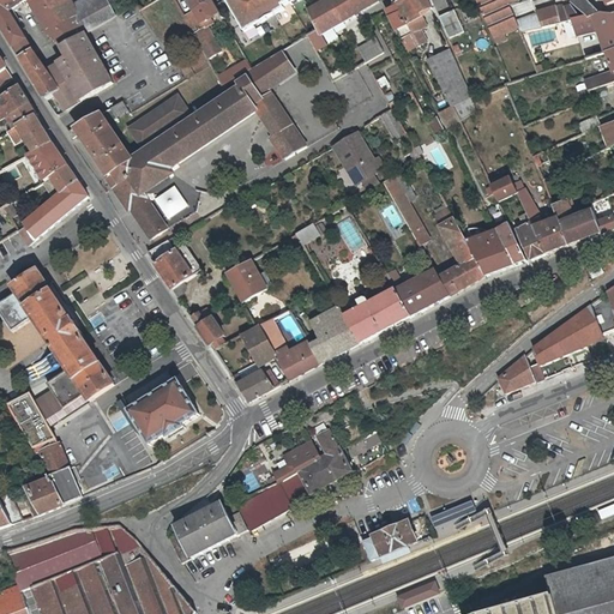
[(12,11),(28,0),(0,0),(0,20),(23,60),(36,52),(12,11)]
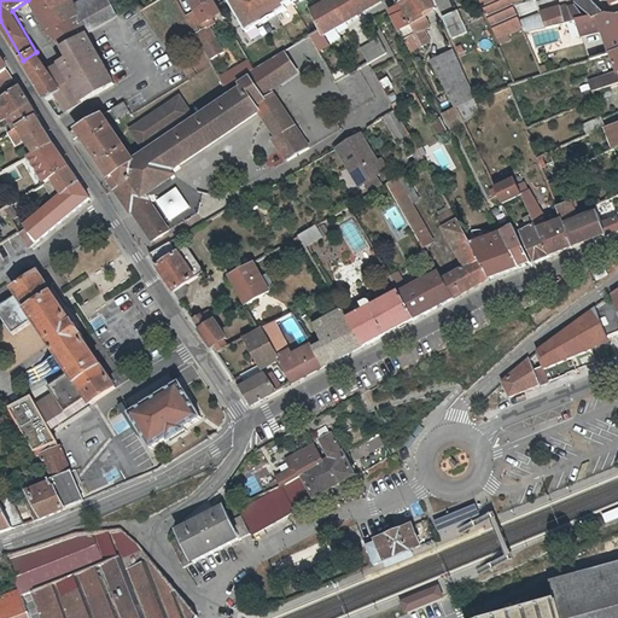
[(115,82),(87,31),(80,18),(63,27),(47,0),(42,0),(34,5),(51,36),(64,47),(65,48),(68,46),(74,58),(71,59),(50,71),(63,92),(86,79),(95,94),(115,82)]
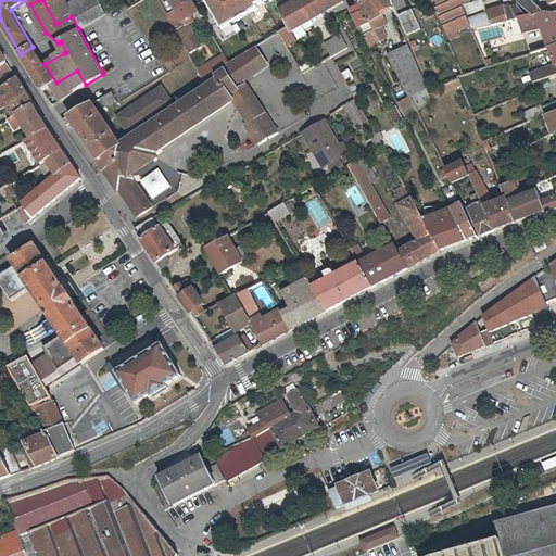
[(78,28),(91,21),(85,10),(78,12),(73,3),(70,5),(66,0),(42,0),(57,24),(72,16),(78,28)]
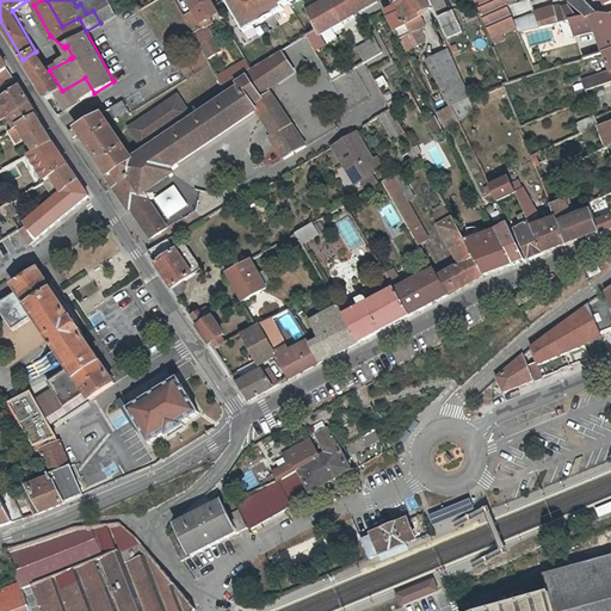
[(85,0),(80,4),(86,13),(93,11),(100,23),(117,13),(125,12),(117,0),(85,0)]
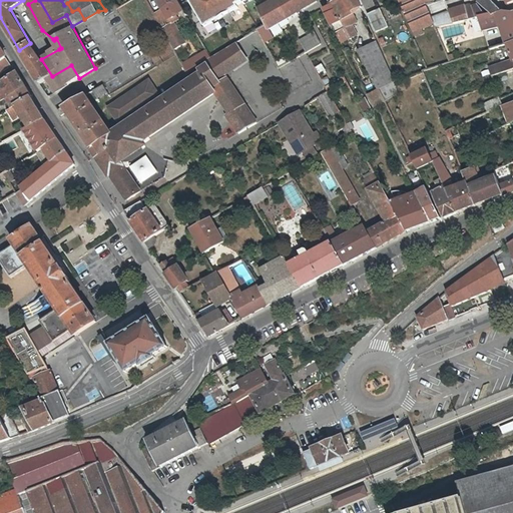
[(184,8),(179,0),(175,0),(162,7),(162,8),(167,18),(166,20),(168,24),(163,27),(175,48),(187,42),(175,20),(180,18),(177,12),(184,8)]
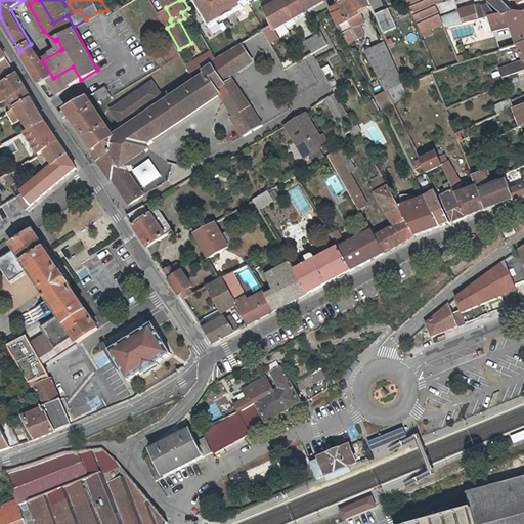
[(194,0),(210,27),(217,23),(216,19),(218,18),(209,0),(194,0)]
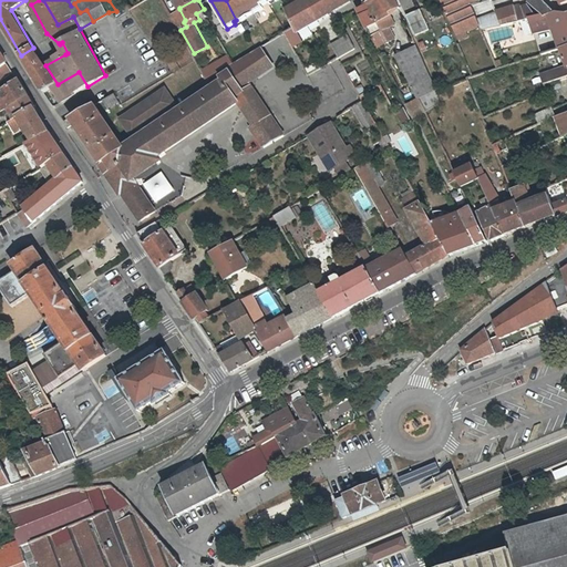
[(259,10),(254,0),(226,0),(236,20),(239,18),(241,20),(247,17),(246,14),(255,9),(256,12),(259,10)]
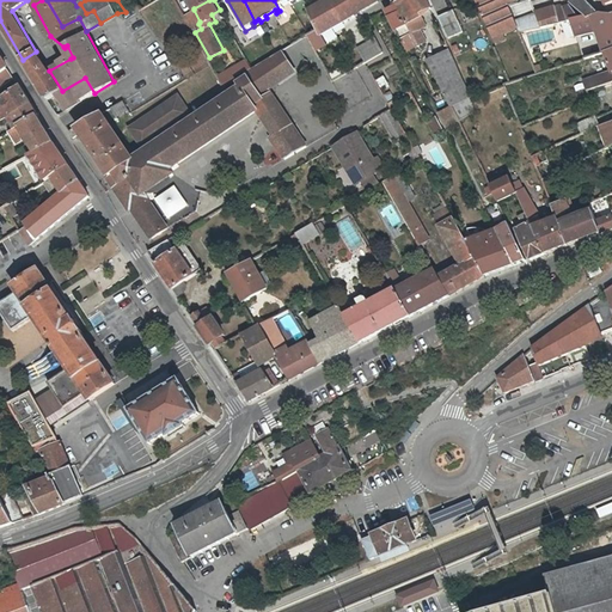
[(298,0),(274,0),(280,11),(286,8),(283,5),(292,0),(298,0),(299,0),(298,0)]
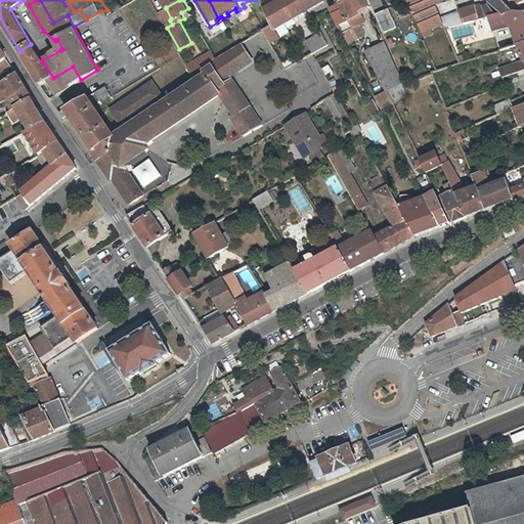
[(273,25),(275,30),(310,9),(324,1),(323,0),(282,0),(266,9),(273,25)]
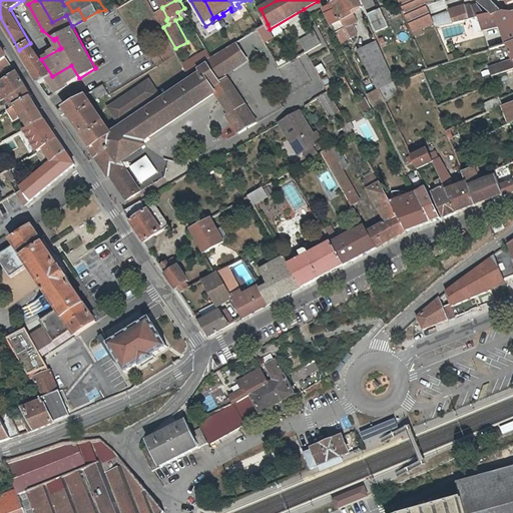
[(342,21),(345,19),(353,15),(351,12),(361,7),(358,0),(341,0),(333,5),(342,21)]
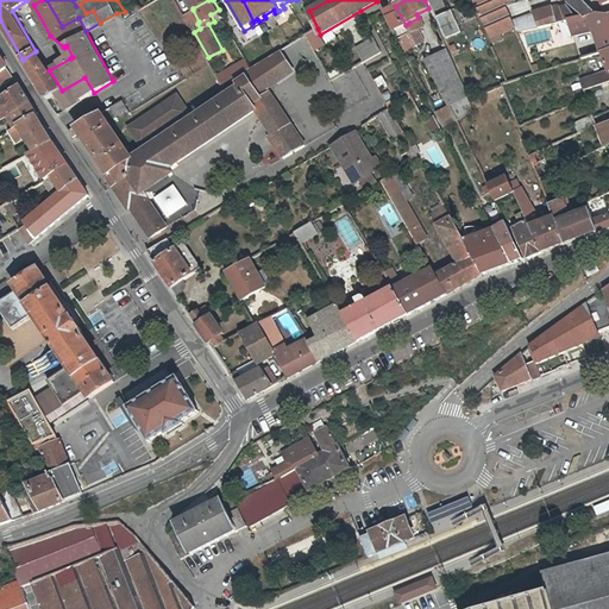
[(507,7),(518,4),(515,0),(475,0),(491,37),(516,29),(507,7)]
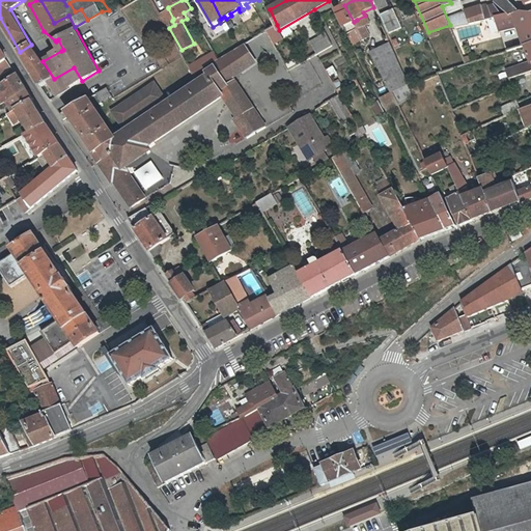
[(451,27),(470,23),(465,10),(463,5),(460,0),(458,0),(451,3),(442,6),(450,25),(451,27)]
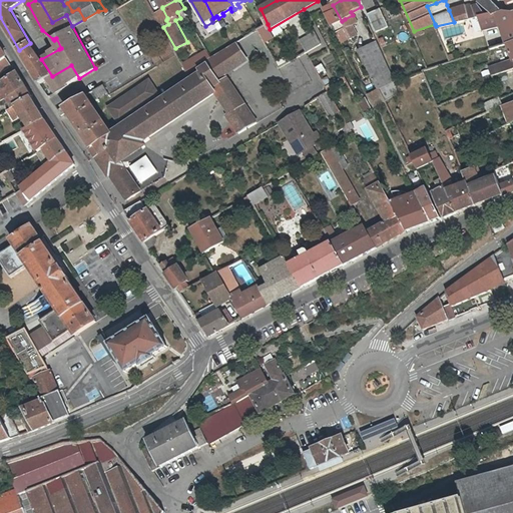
[(485,0),(479,3),(491,15),(499,15),(505,13),(491,0),(485,0)]
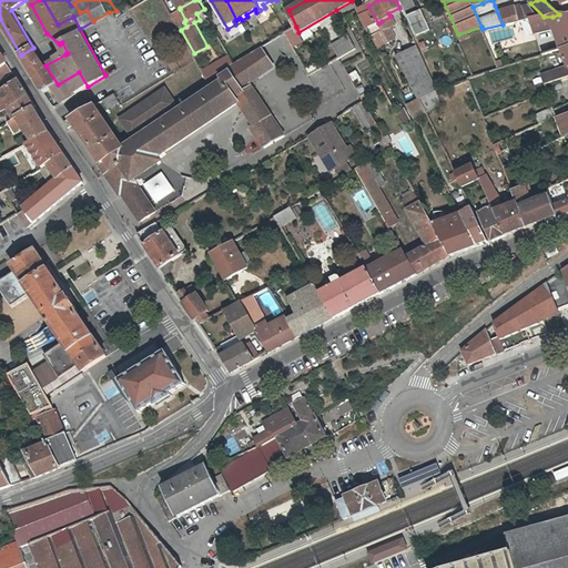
[(523,4),(528,20),(531,19),(537,18),(529,6),(526,3),(523,4)]
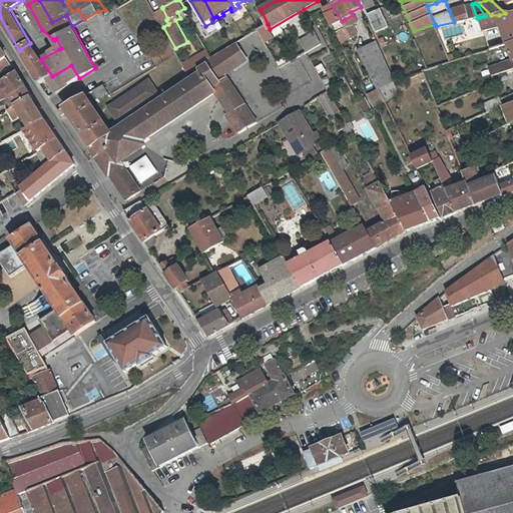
[(466,5),(470,19),(477,18),(472,4),(466,5)]
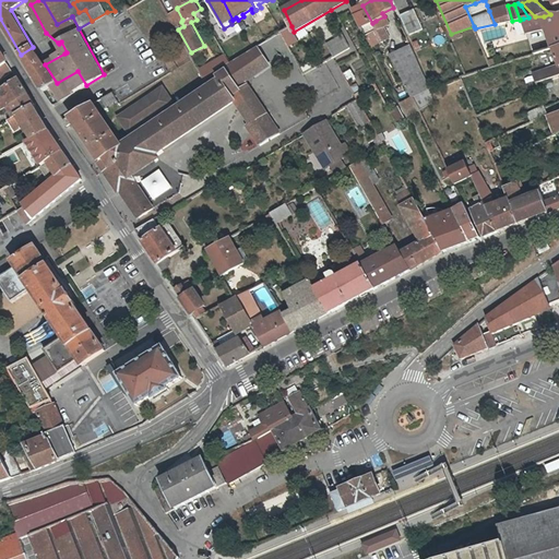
[(354,9),(368,36),(377,32),(372,23),(363,6),(361,6),(354,9)]
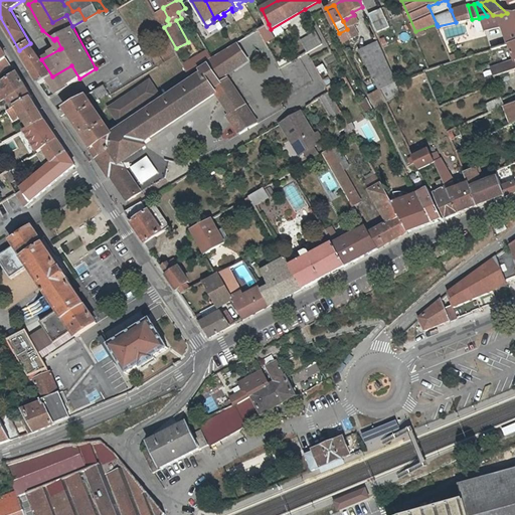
[(451,10),(456,22),(472,19),(468,5),(451,10)]
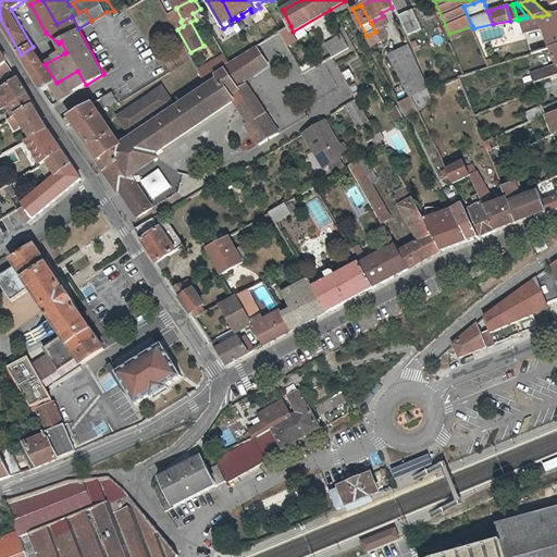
[(413,8),(399,14),(408,33),(421,26),(413,8)]
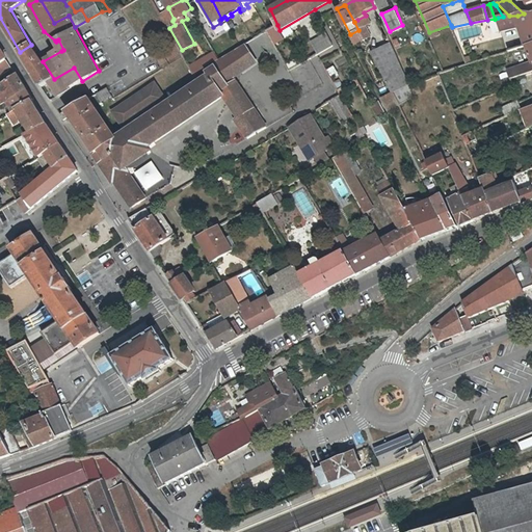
[(168,8),(160,12),(165,21),(169,27),(169,28),(175,25),(173,21),(174,19),(168,8)]
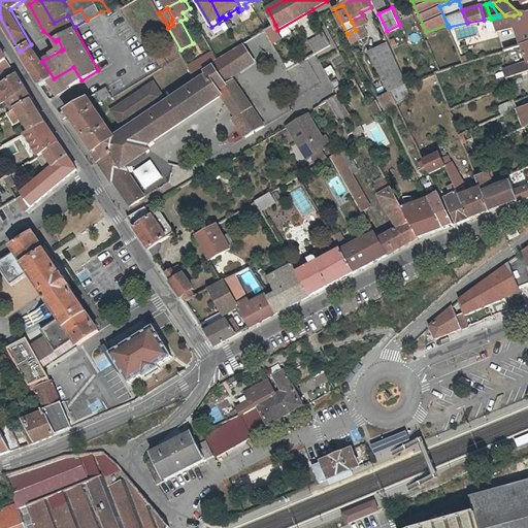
[(527,14),(520,13),(514,15),(517,26),(522,46),(527,44),(527,14)]
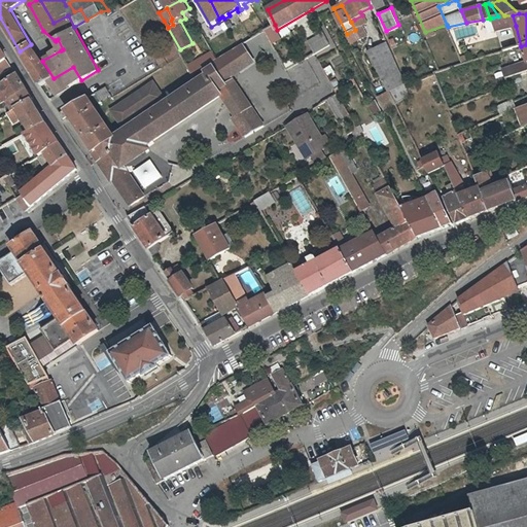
[(498,30),(516,26),(513,15),(504,15),(498,16),(493,18),(498,30)]
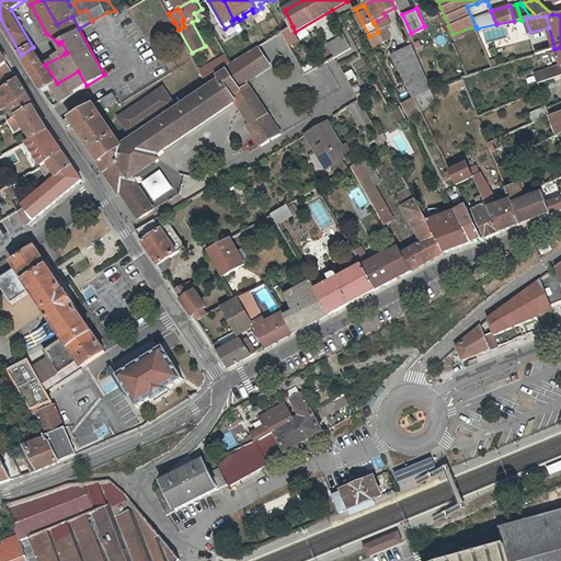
[(384,42),(378,32),(369,36),(375,46),(384,42)]
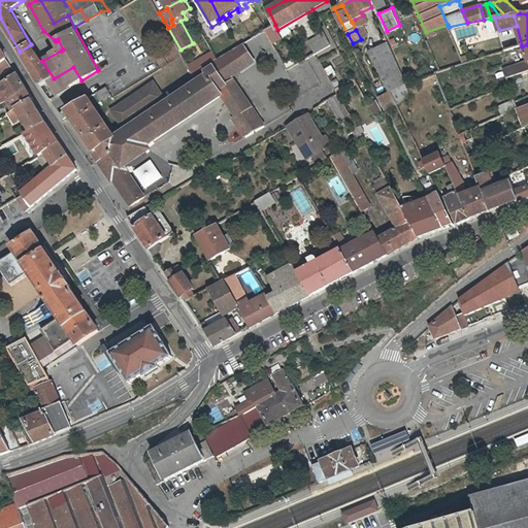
[(324,34),(308,42),(316,56),(331,47),(324,34)]
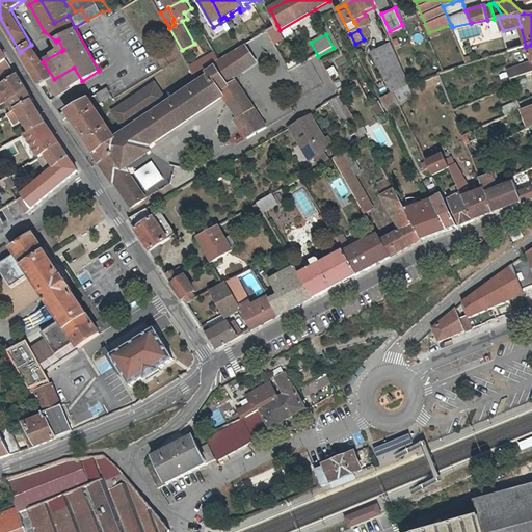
[(214,62),(217,67),(221,75),(230,71),(234,78),(258,63),(245,44),(236,49),(220,58),(214,62)]
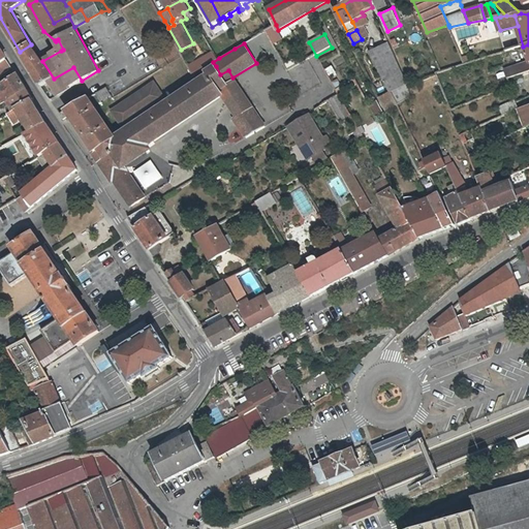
[(50,82),(54,79),(42,61),(31,44),(20,52),(41,86),(50,82)]
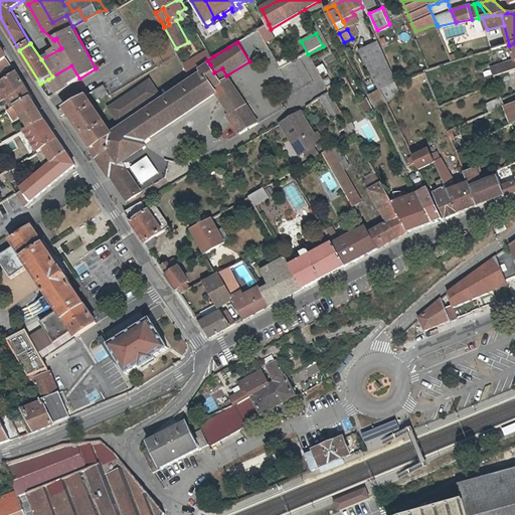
[(360,53),(380,90),(381,89),(387,101),(402,93),(397,82),(384,54),(379,43),(360,53)]
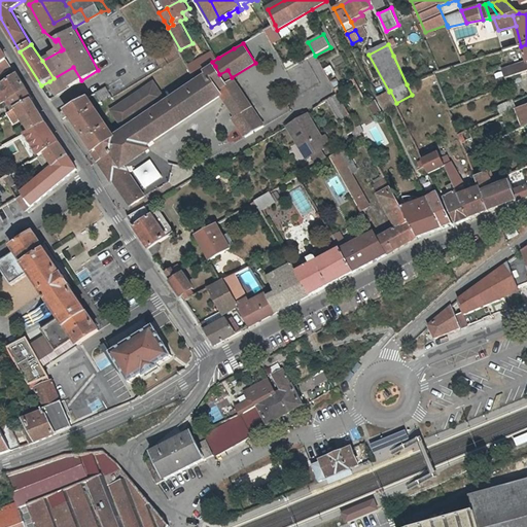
[(214,49),(188,65),(194,73),(212,62),(218,58),(214,49)]
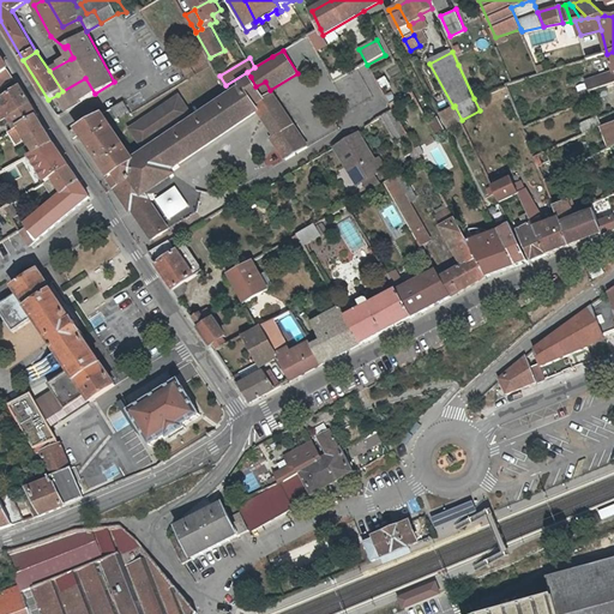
[(547,72),(543,64),(536,66),(540,74),(547,72)]
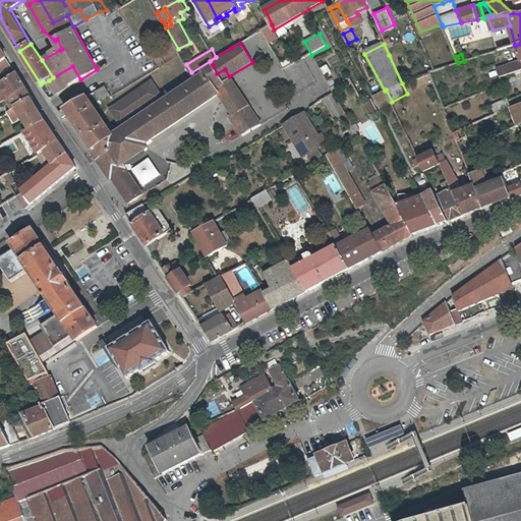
[(502,76),(520,69),(520,61),(489,72),(494,83),(489,84),(488,82),(475,88),(478,95),(505,83),(502,76)]
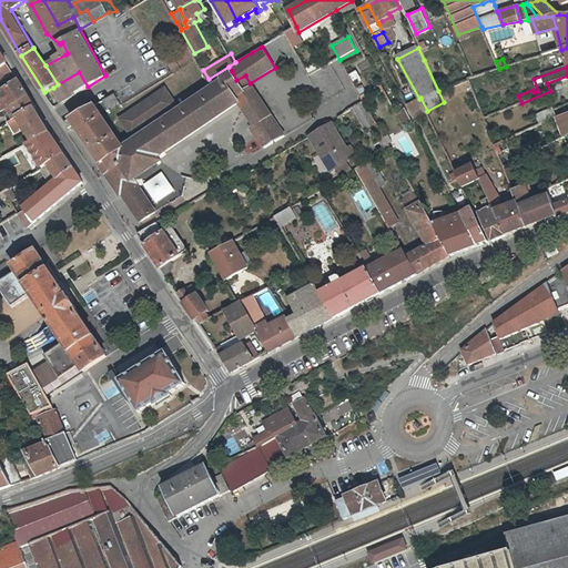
[(239,102),(253,125),(256,131),(254,132),(264,148),(283,135),(250,83),(245,75),(236,80),(232,71),(223,77),(225,81),(161,123),(156,127),(124,148),(102,162),(100,163),(120,194),(122,192),(141,220),(155,211),(134,178),(162,160),(159,154),(239,102)]
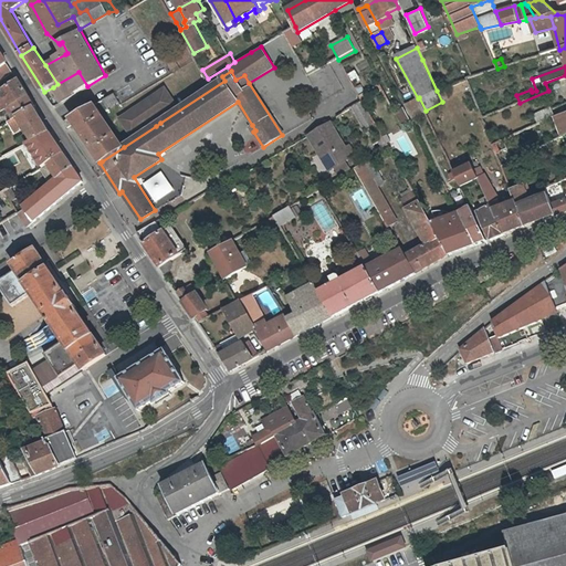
[(53,87),(61,102),(87,86),(79,72),(58,84),(53,87)]
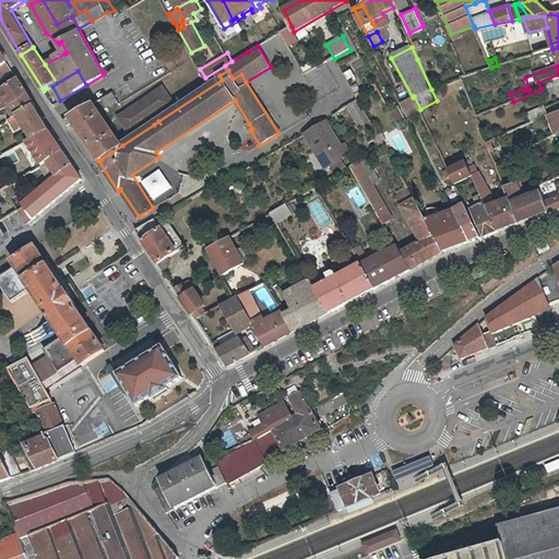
[(0,111),(11,106),(28,96),(19,80),(8,88),(0,93),(0,111)]
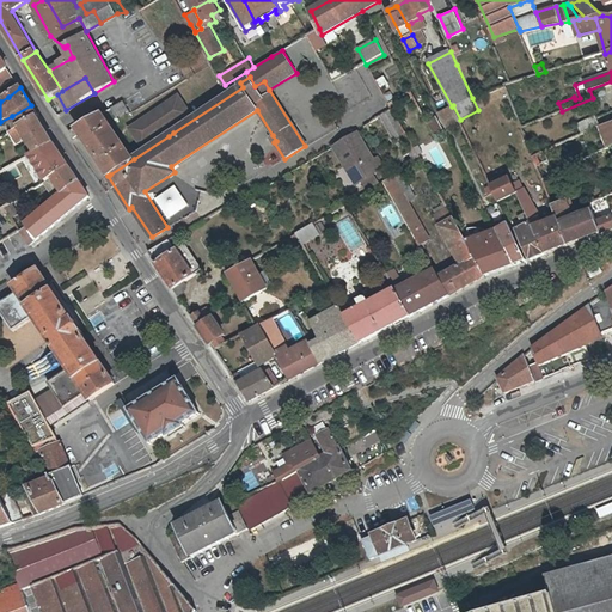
[(165,132),(169,136),(173,133),(171,128),(193,114),(181,96),(132,128),(144,146),(165,132)]
